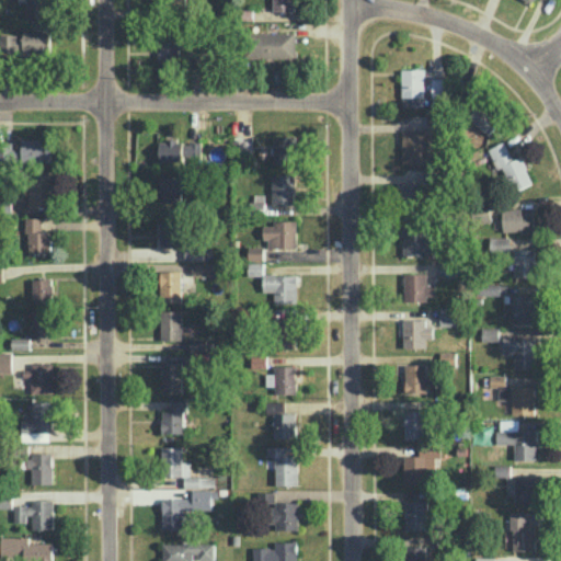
[(50,0),(18,0),(18,1),(26,1),(26,16),(52,16),(50,0)]
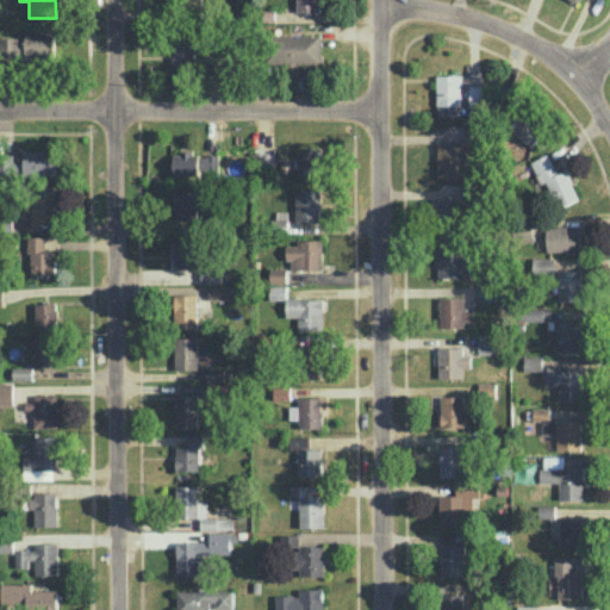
[(297,0),(298,11),(322,11),(321,0),(297,0)]
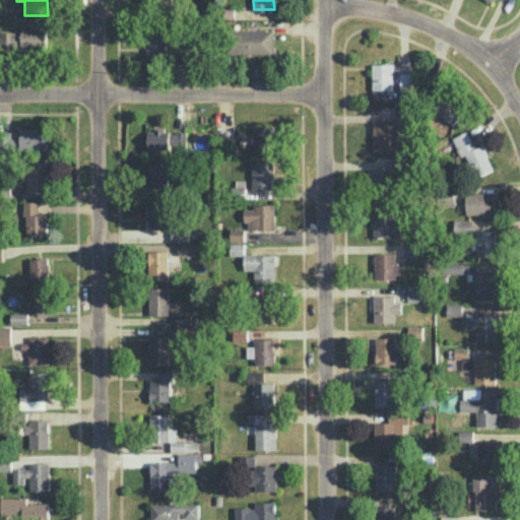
[(47,28),(20,28),(20,31),(1,31),(1,48),(47,48),(47,28)]
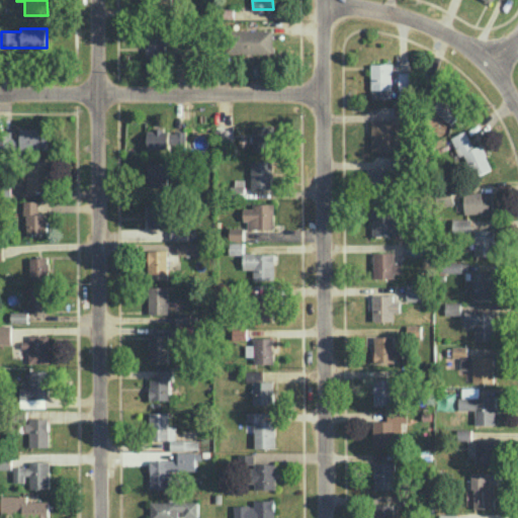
[(273,53),(273,29),(233,30),(233,54),(273,53)]
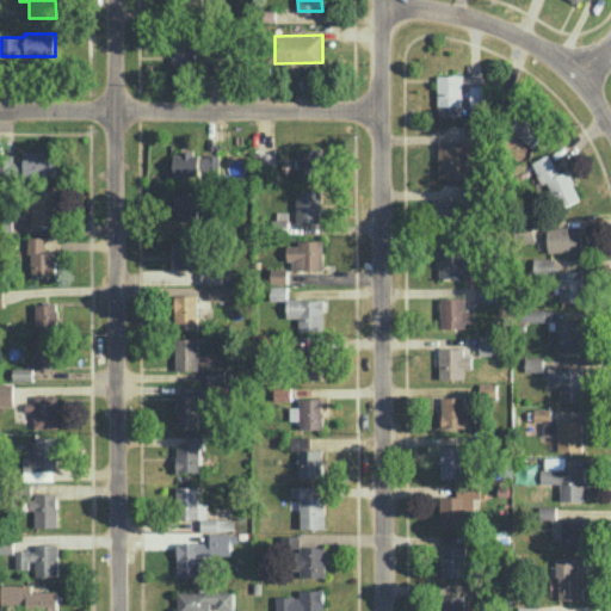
[(172,66),(195,66),(195,55),(211,55),(211,39),(172,39),(172,66)]
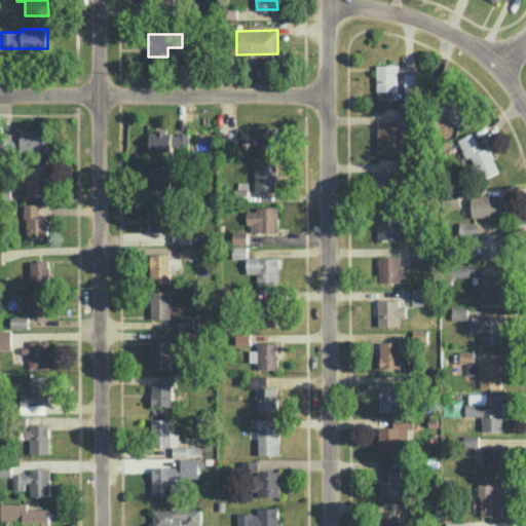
[(398,64),(377,65),(377,100),(399,99),(398,64)]
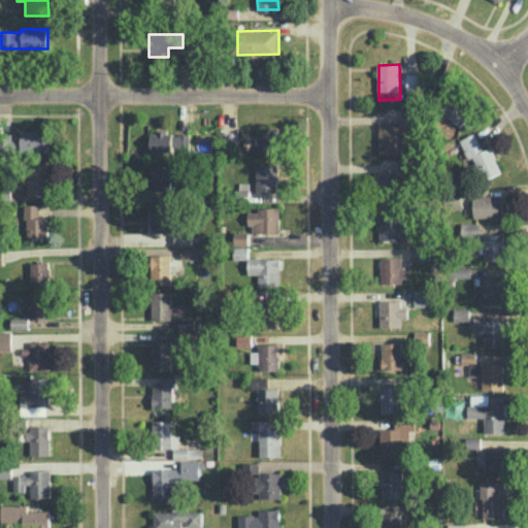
[(406,91),(420,91),(420,73),(407,73),(406,91)]
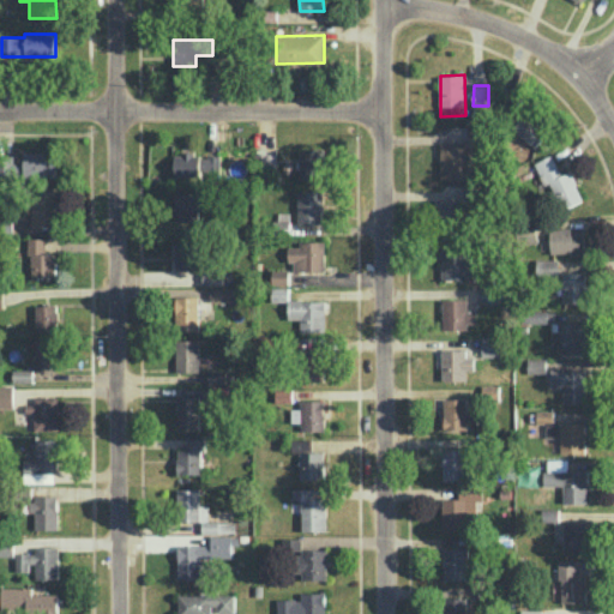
[(535,146),(549,130),(524,107),(510,124),(535,146)]
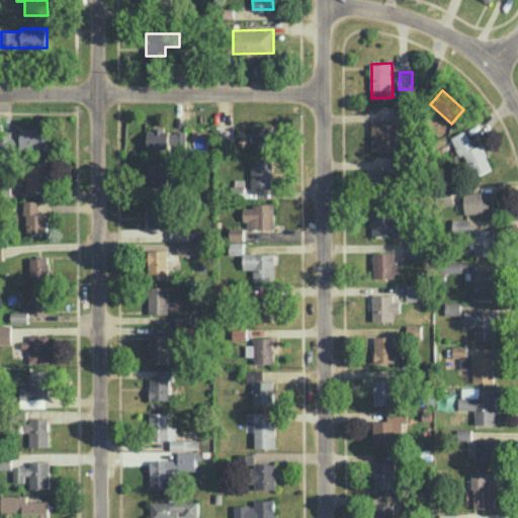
[(396,120),(371,120),(372,151),(396,151),(396,120)]
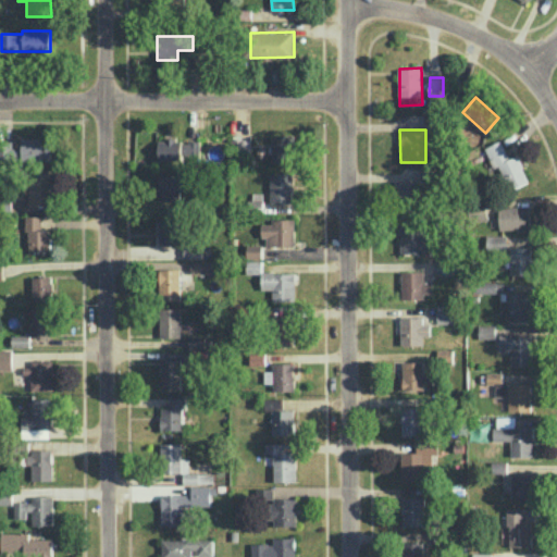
[(272,162),(295,162),(295,135),(272,134),(272,162)]
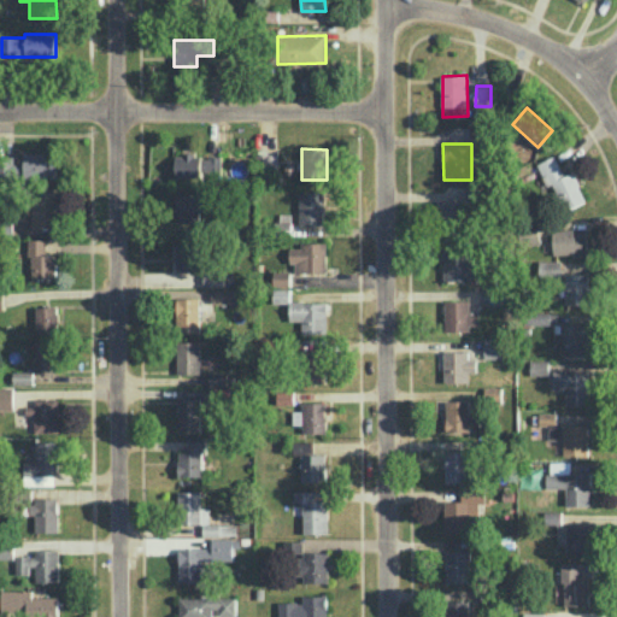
[(57,174),(56,153),(24,153),(24,175),(57,174)]
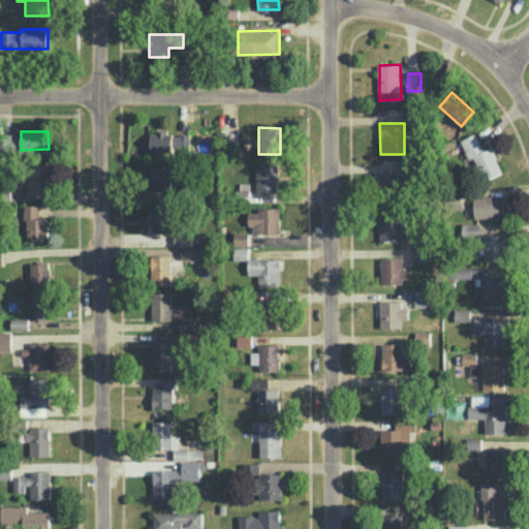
[(239,132),(221,131),(220,145),(239,146),(239,132)]
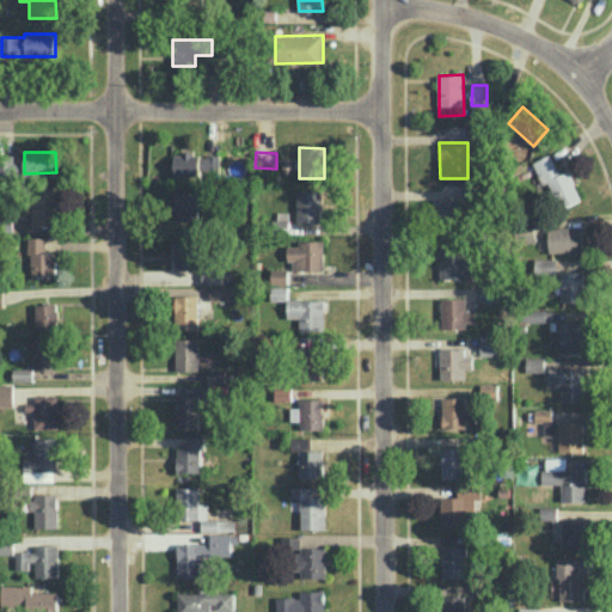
[(175,175),(220,173),(220,153),(175,154),(175,175)]
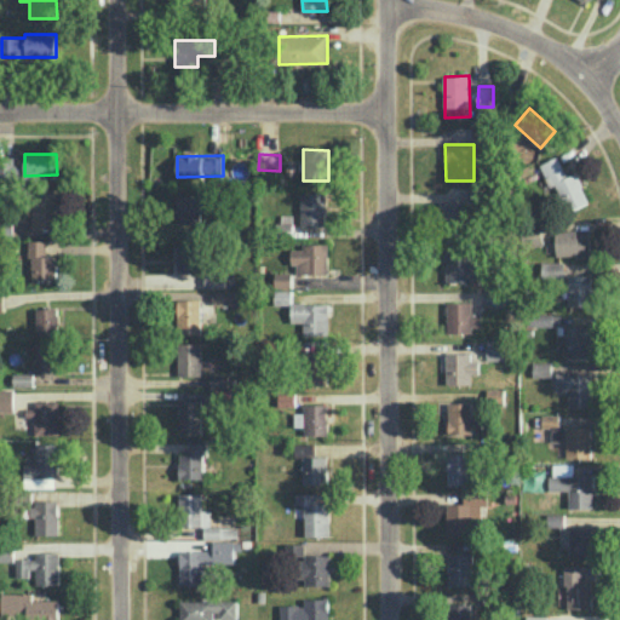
[(577,172),(567,176),(558,155),(539,164),(550,187),(556,184),(568,211),(590,201),(577,172)]
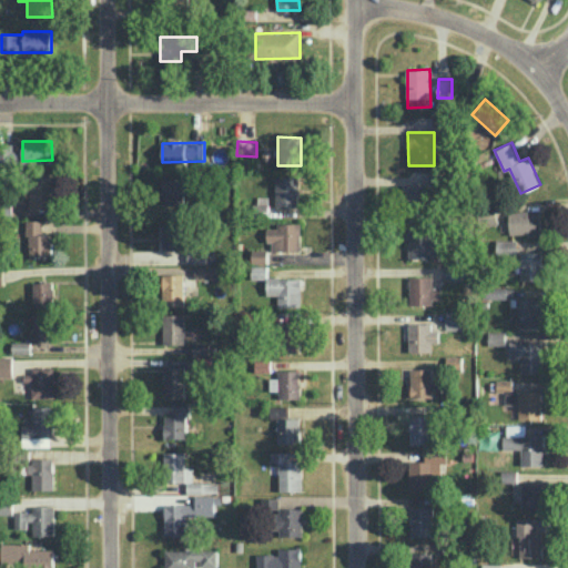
[(53,174),(30,174),(30,210),(53,210),(53,174)]
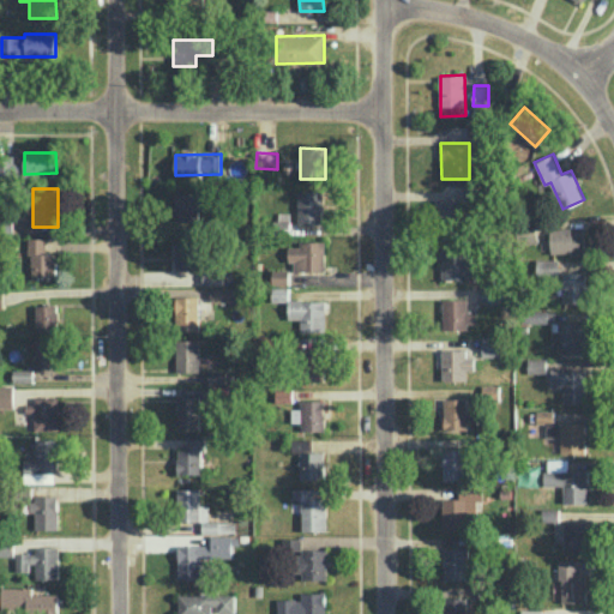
[(324,191),(298,191),(299,223),(324,223),(324,191)]
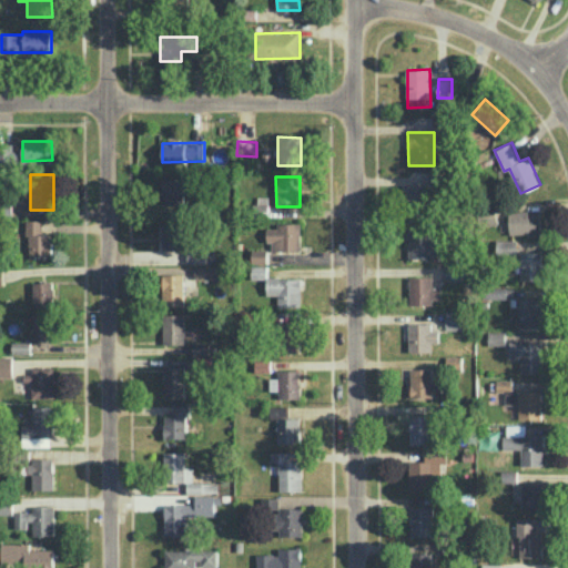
[(183,204),(184,179),(162,178),(162,204),(183,204)]
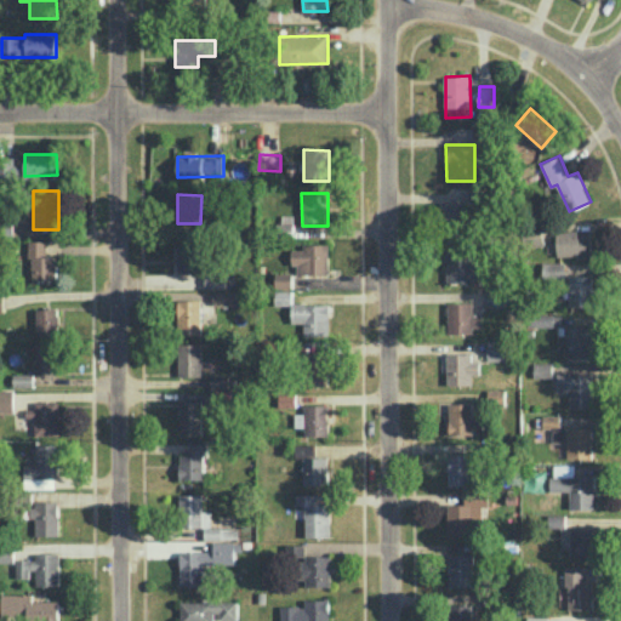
[(446,201),(445,223),(469,223),(469,203),(446,201)]
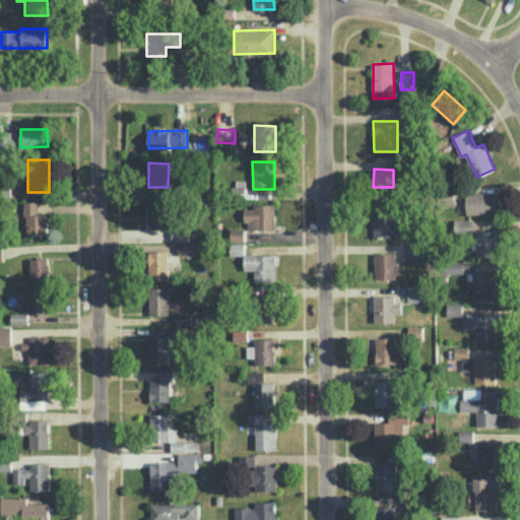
[(466,215),(496,214),(495,192),(466,193),(466,215)]
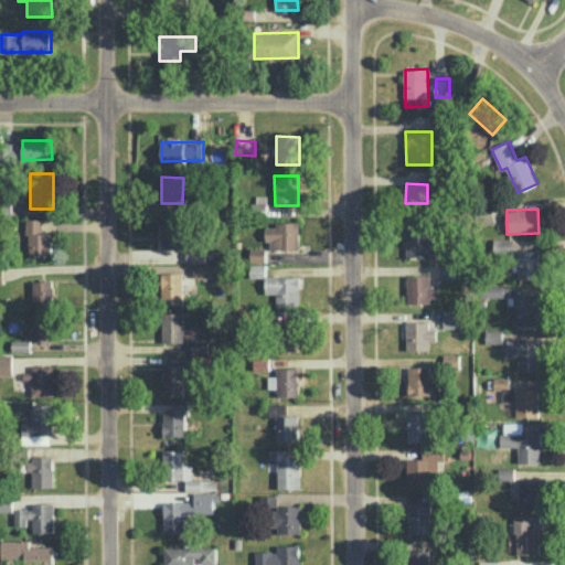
[(28,255),(51,255),(51,233),(43,233),(43,219),(28,219),(28,255)]
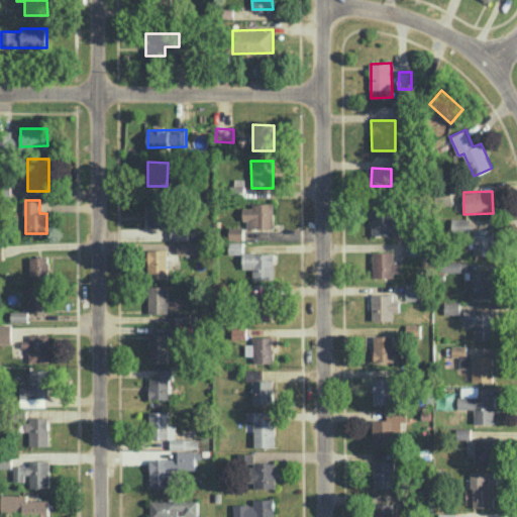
[(274,202),(252,203),(252,207),(242,207),(242,219),(249,219),(249,228),(274,227),(274,202)]
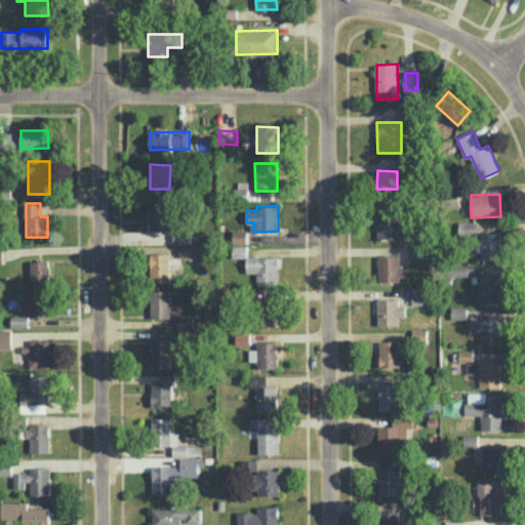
[(151,231),(168,231),(168,207),(150,208),(151,231)]
